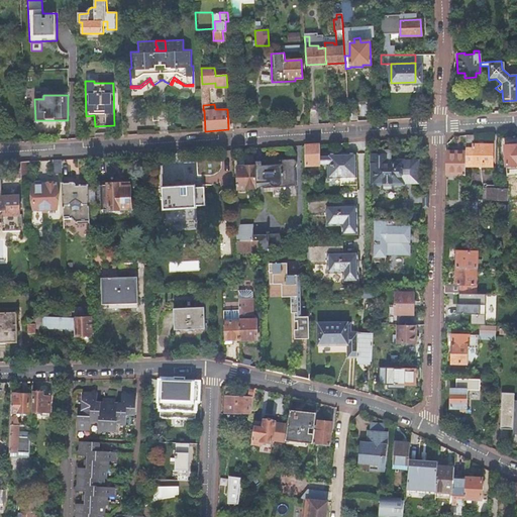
[(318,109),(309,109),(310,124),(319,124),(318,109)]
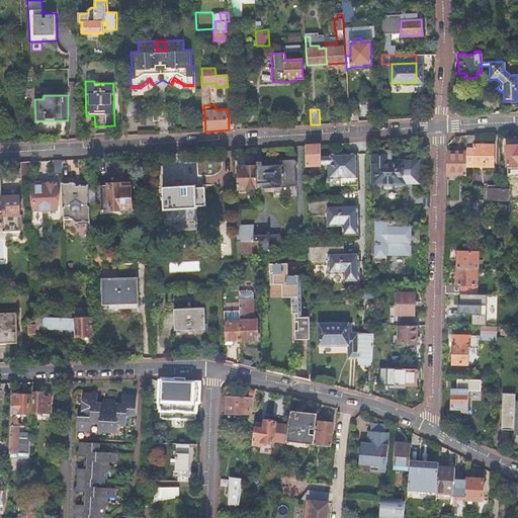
[(355,109),(349,109),(349,122),(358,122),(358,111),(355,109)]
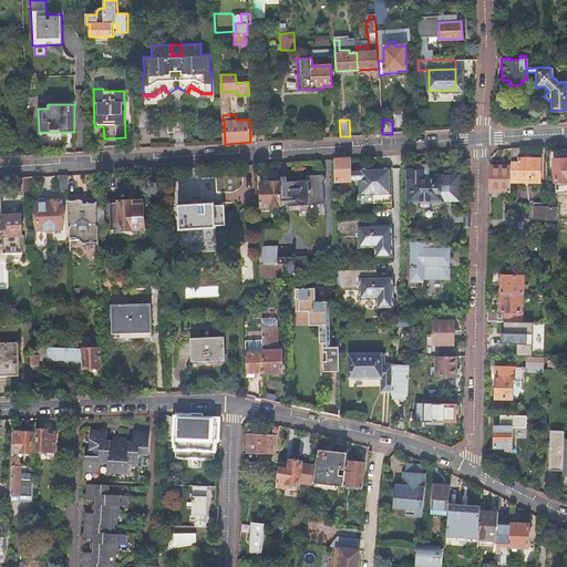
[(265,122),(255,123),(255,142),(265,141),(265,122)]
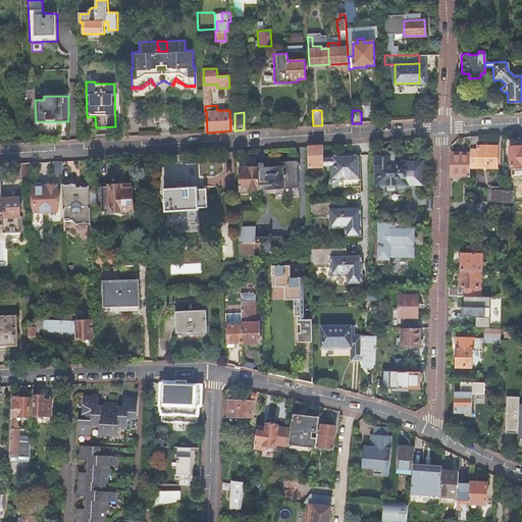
[(470,136),(470,152),(470,166),(497,167),(498,146),(478,145),(478,135),(470,136)]
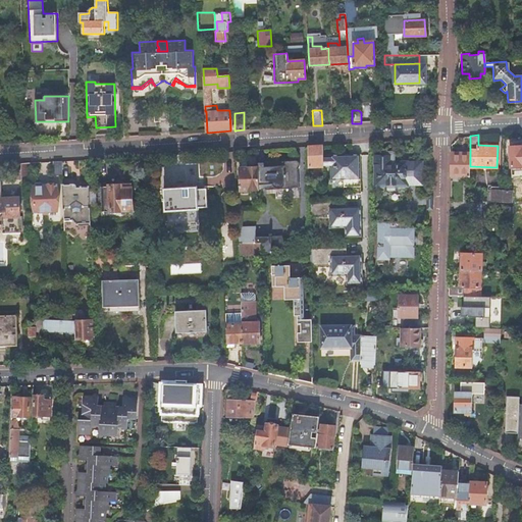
[(323,145),(307,147),(308,153),(308,164),(308,168),(324,167),(323,156),(323,147),(323,145)]
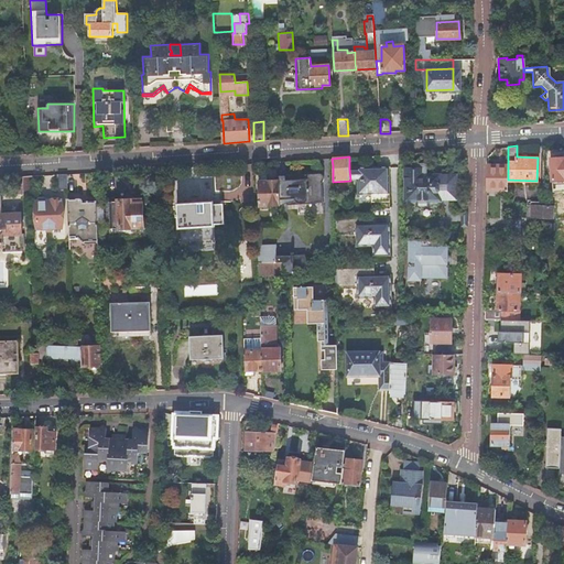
[(563,156),(551,159),(552,192),(563,191),(563,156)]
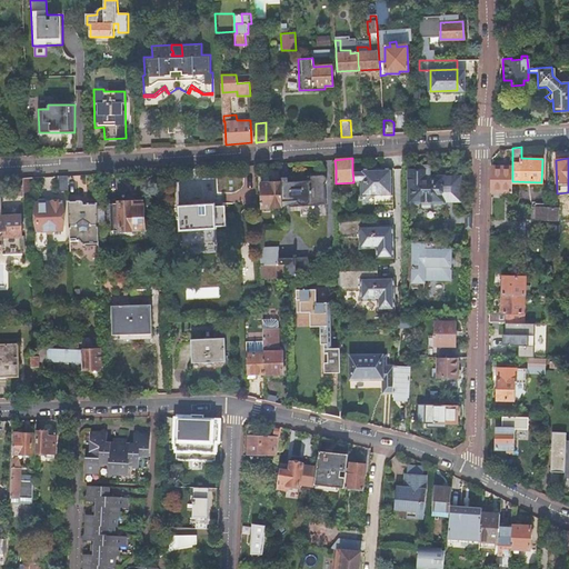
[(407,179),(407,189),(409,189),(409,202),(420,202),(420,207),(432,207),(432,202),(443,202),(443,201),(459,201),(460,177),(443,177),(443,176),(427,175),(427,168),(420,168),(420,166),(409,167),(409,179),(407,179)]
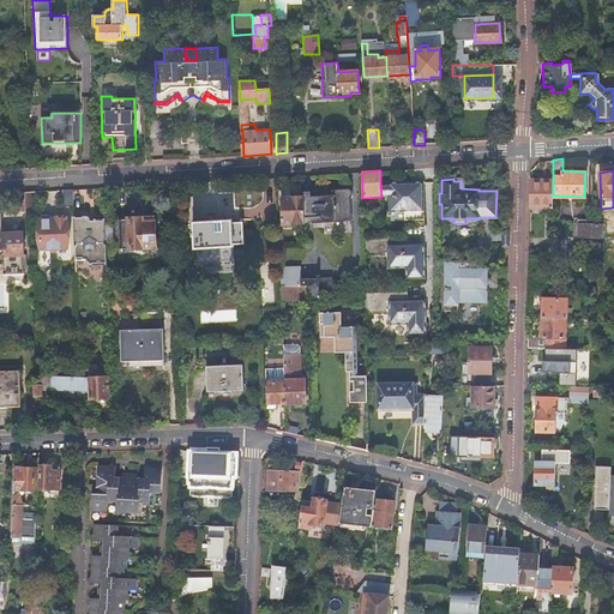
[(553,196),(553,179),(531,179),(531,206),(553,206),(553,196)]
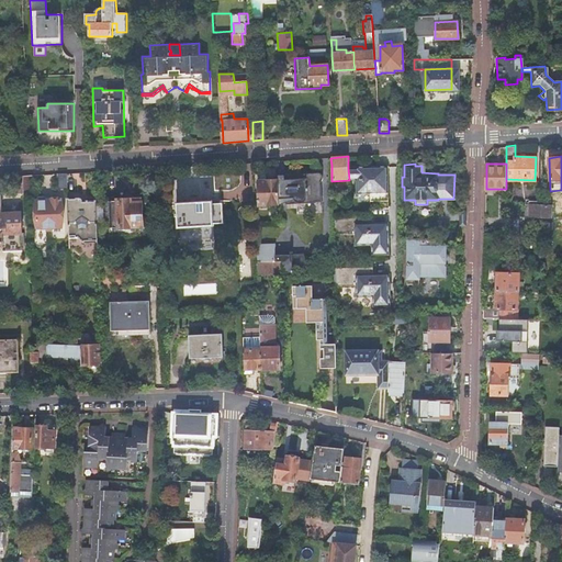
[(357,168),(348,168),(349,180),(357,180),(357,193),(371,193),(371,202),(389,202),(389,167),(357,167),(357,168)]
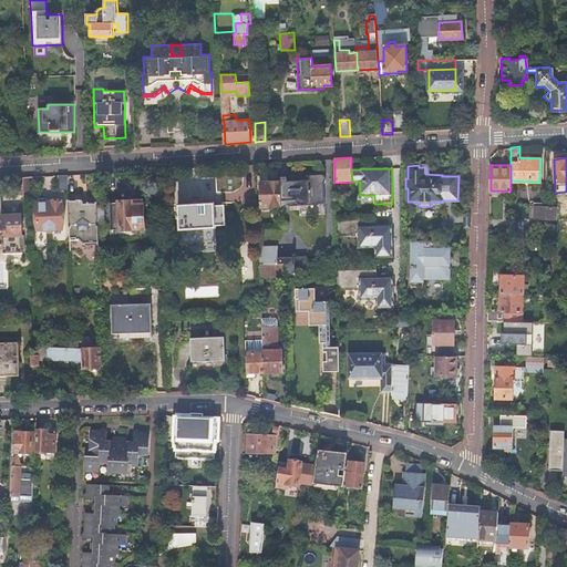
[(68,175),(59,175),(60,192),(68,191),(68,175)]
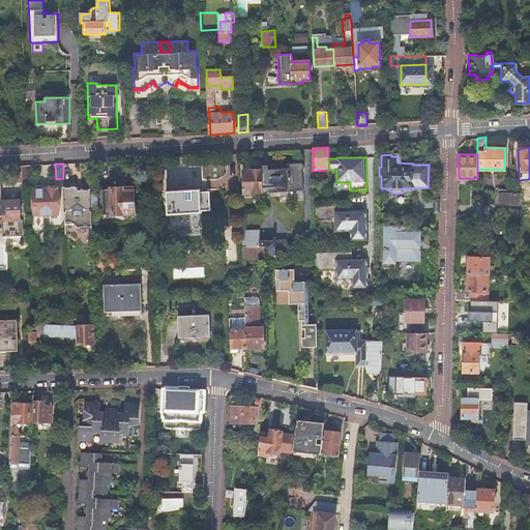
[(268,170),(262,170),(263,186),(269,186),(269,193),(303,192),(302,173),(303,173),(304,172),(304,171),(304,170),(304,169),(304,168),(304,167),(303,167),(303,166),(302,166),(302,165),(301,165),(300,165),(268,166),(268,170)]
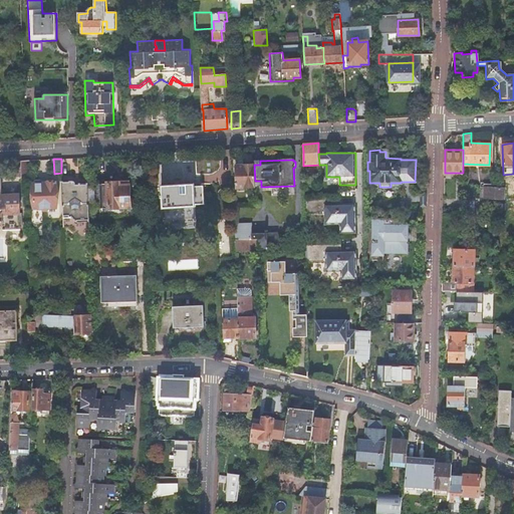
[(29,161),(21,161),(21,177),(30,177),(29,161)]
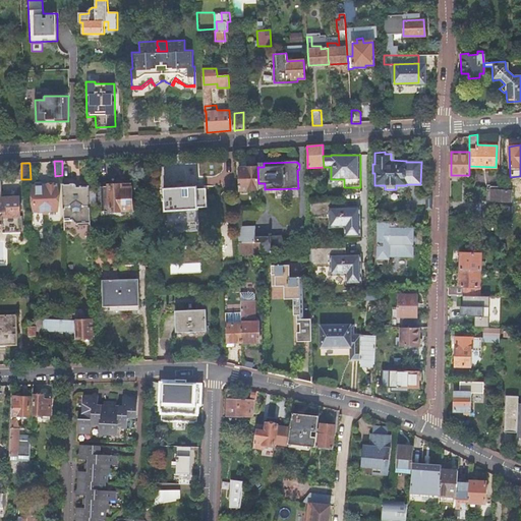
[(240,190),(258,189),(258,183),(257,167),(239,168),(240,190)]
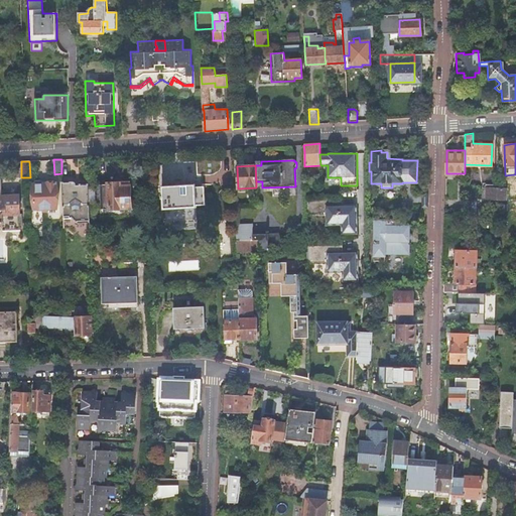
[(20,232),(19,196),(1,197),(1,181),(0,180),(0,227),(2,228),(2,233),(20,232)]
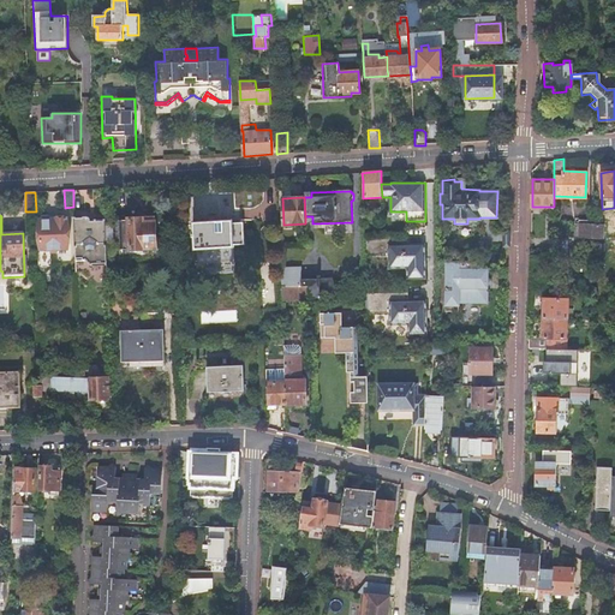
[(36,221),(39,270),(48,270),(53,268),(52,250),(69,249),(66,218),(57,218),(57,220),(52,220),(52,219),(49,216),(43,218),(41,219),(41,221),(36,221)]
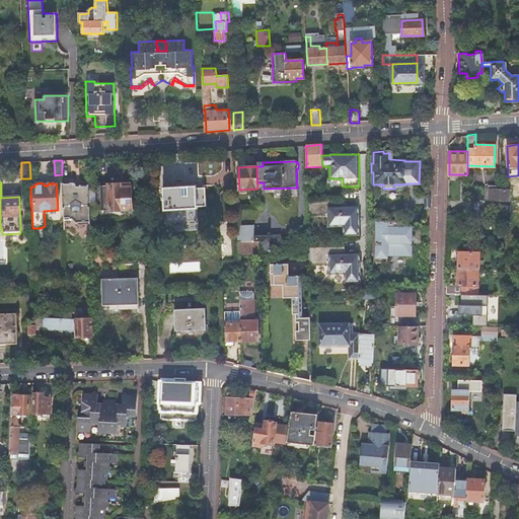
[(63,183),(64,218),(72,218),(77,223),(90,223),(89,184),(76,186),(76,183),(74,182),(63,183)]
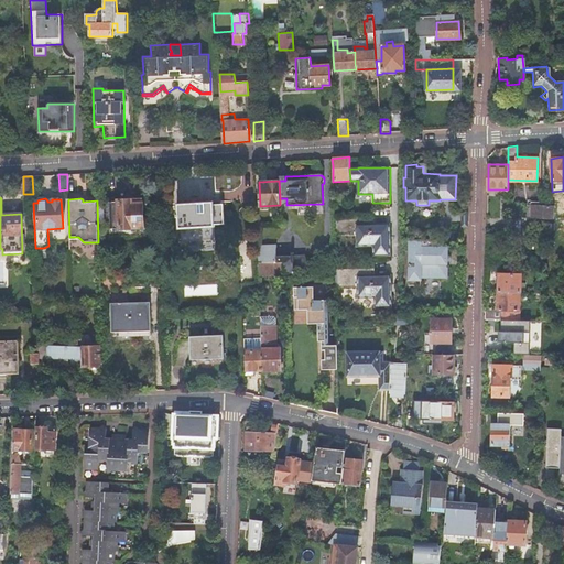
[(131,203),(131,199),(118,199),(118,202),(105,202),(106,229),(119,228),(119,229),(120,229),(120,232),(122,235),(129,235),(131,232),(130,229),(132,229),(132,228),(143,227),(142,203),(131,203)]
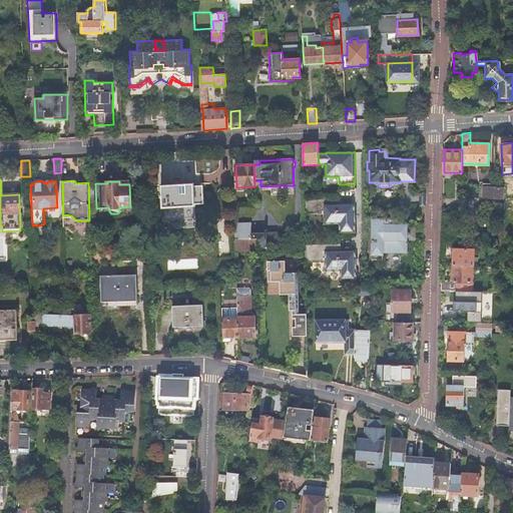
[(479,197),(495,197),(496,184),(483,183),(483,186),(480,186),(479,197)]
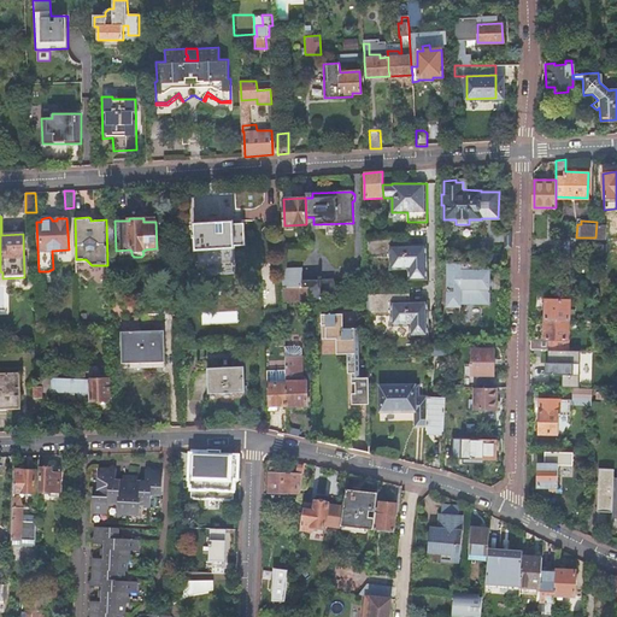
[(231,264),(231,248),(234,248),(233,222),(194,224),(195,251),(198,251),(199,265),(231,264)]
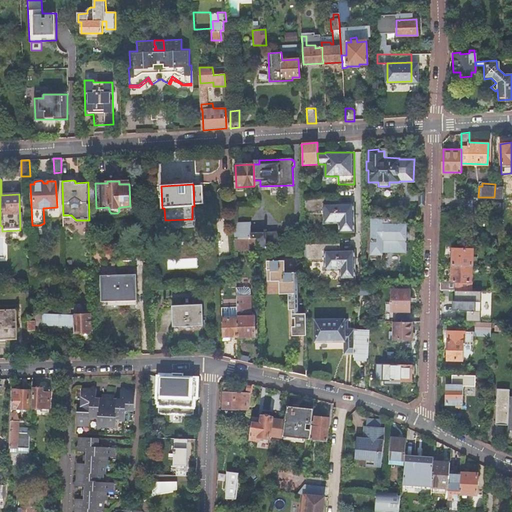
[(495,184),(494,197),(502,198),(503,187),(501,187),(501,184),(495,184)]
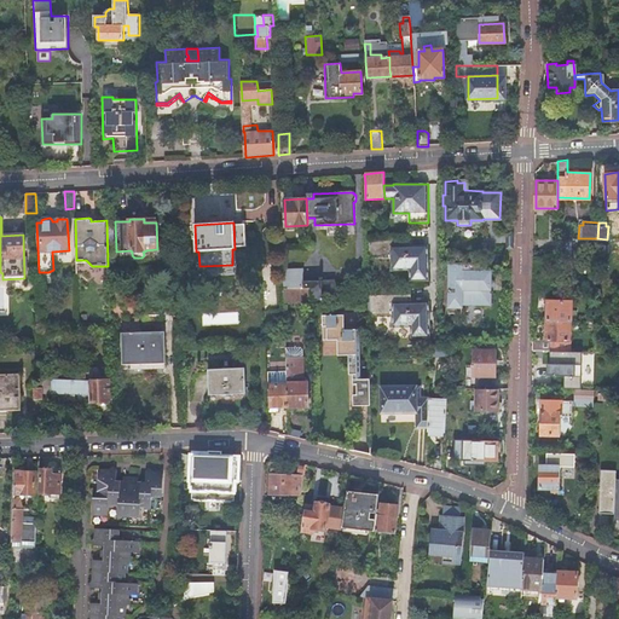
[(366,238),(366,259),(392,258),(392,270),(410,270),(410,282),(428,281),(428,246),(409,246),(409,237),(366,238)]
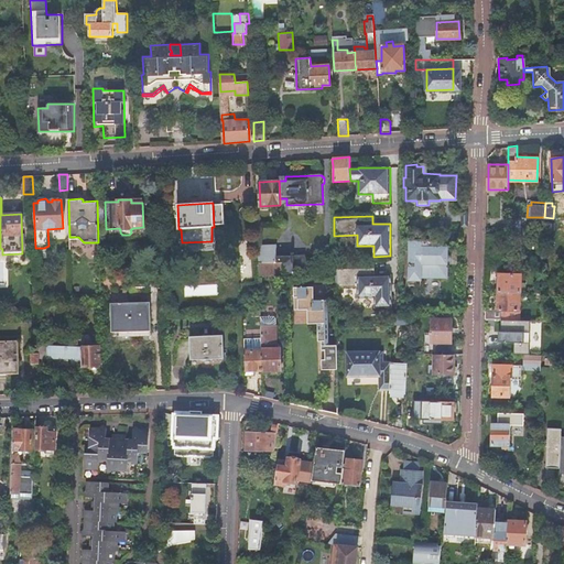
[(508,218),(507,229),(521,229),(521,219),(508,218)]
